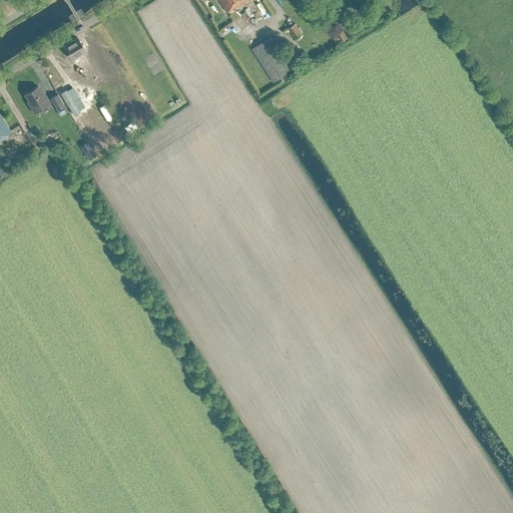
[(219,0),(227,11),(234,7),(234,8),(246,0),(219,0)]
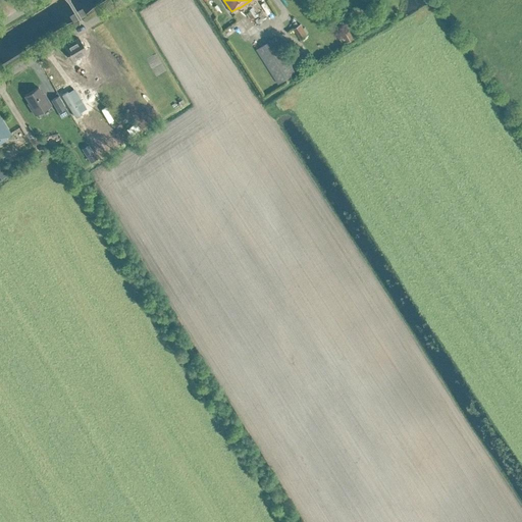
[(302,40),(309,35),(302,23),(294,29),(302,40)]
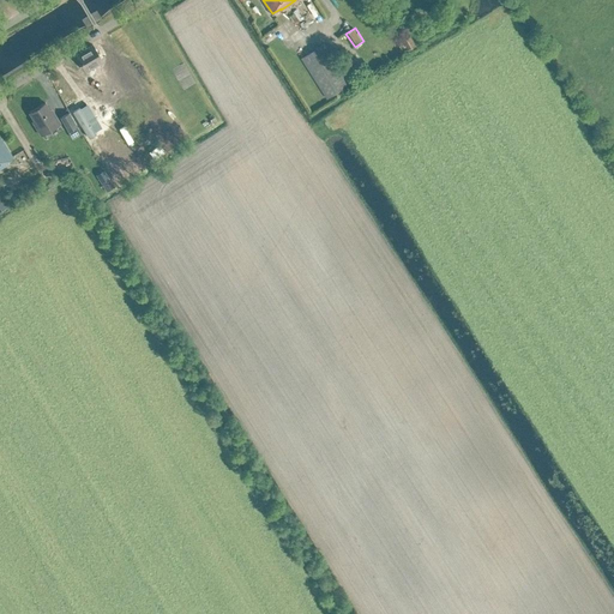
[(416,44),(410,35),(403,40),(408,48),(416,44)]
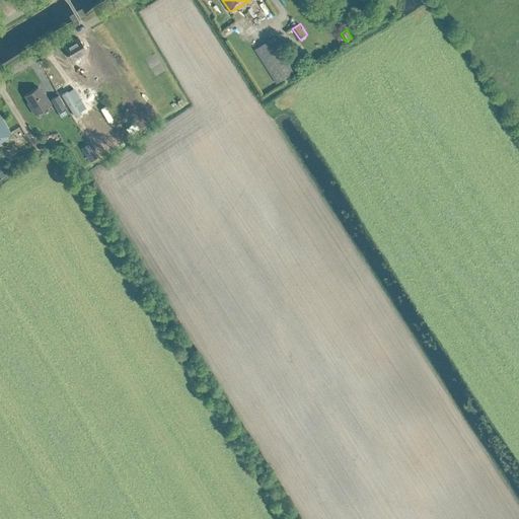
[(277,83),(295,71),(273,36),(255,49),(277,83)]
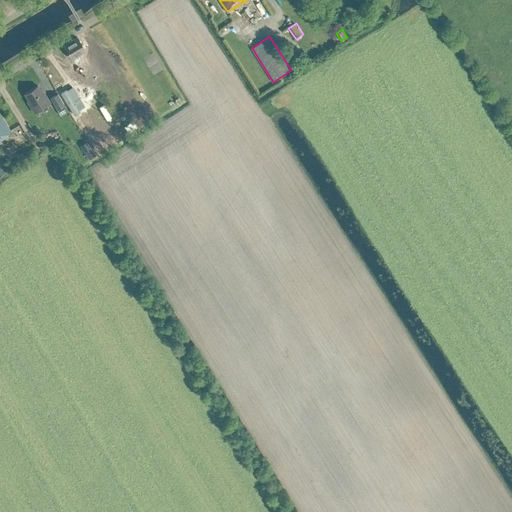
[(83,47),(76,37),(63,45),(67,51),(59,56),(62,62),(63,61),(69,71),(71,70),(70,68),(86,59),(87,60),(95,55),(88,44),(83,47)]
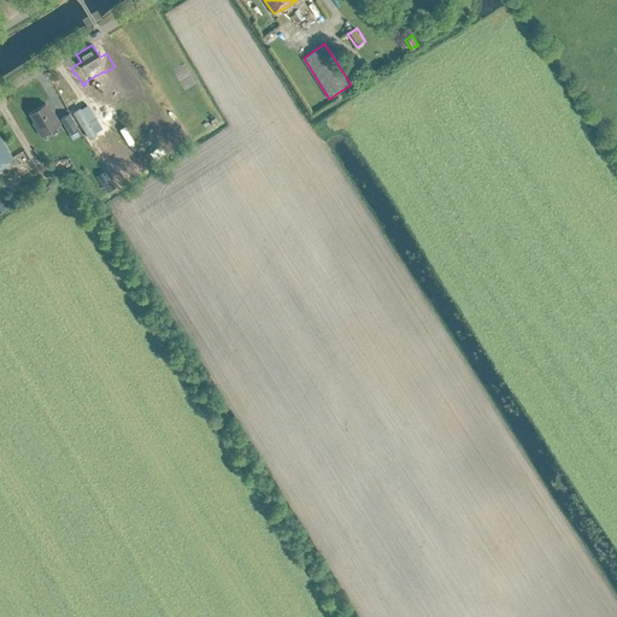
[(110,71),(101,76),(112,97),(128,87),(124,80),(117,84),(110,71)]
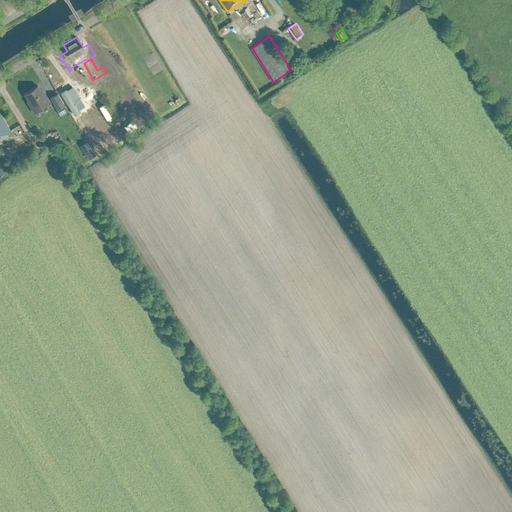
[(43,95),(37,85),(24,93),(28,100),(26,101),(34,112),(50,102),(45,94),(43,95)]
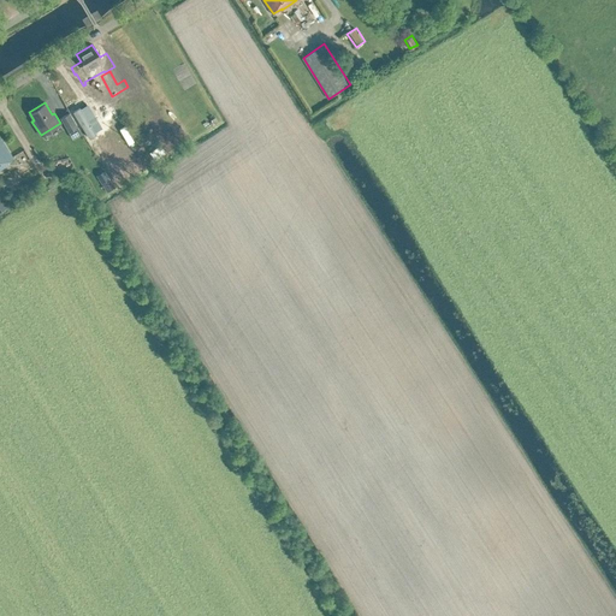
[(77,128),(71,113),(70,112),(60,117),(69,132),(72,138),(81,134),(77,128)]
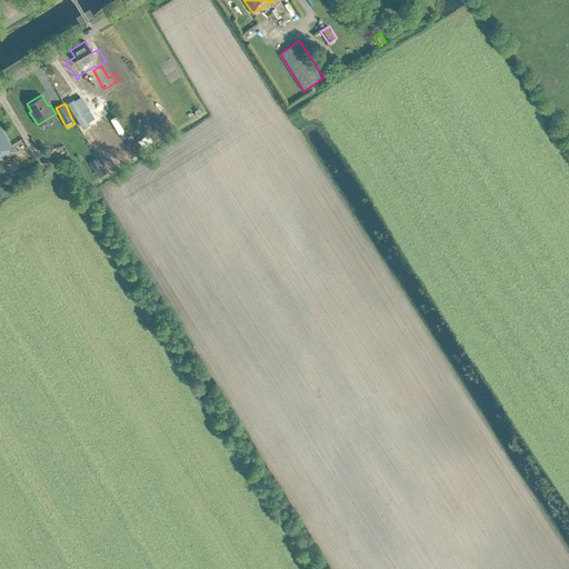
[(0,156),(6,152),(6,151),(12,146),(0,127),(0,156)]
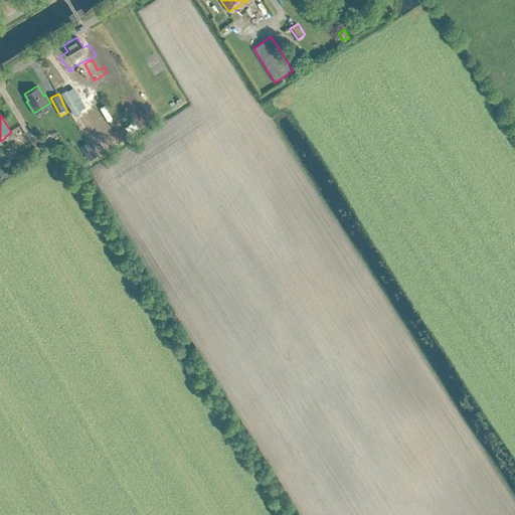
[(132,123),(127,126),(131,132),(137,129),(132,123)]
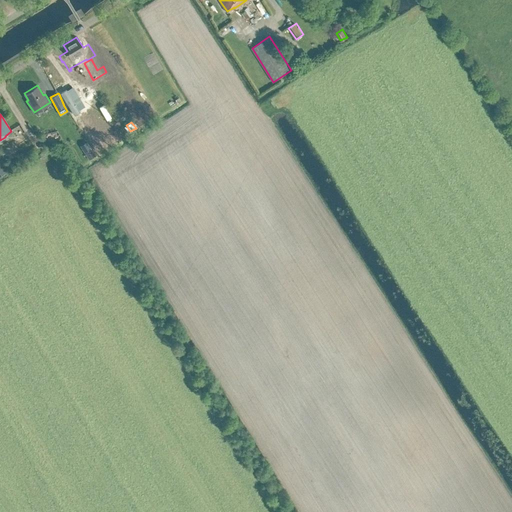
[(90,148),(86,141),(79,146),(84,152),(90,148)]
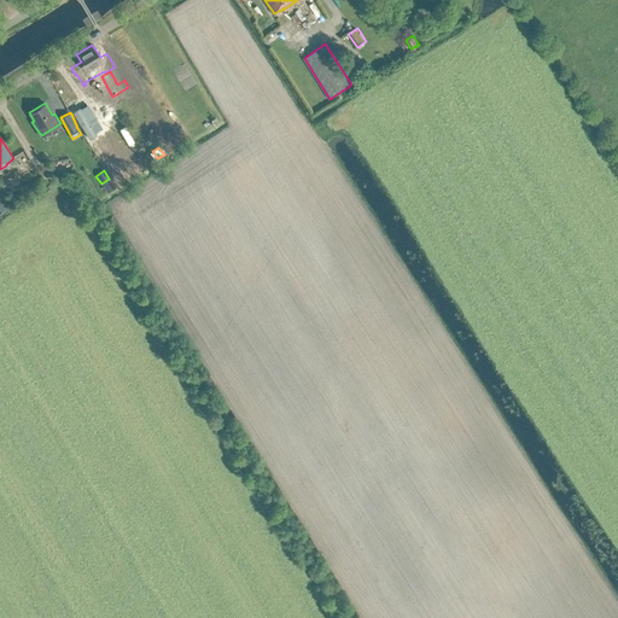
[(101,185),(106,192),(115,187),(110,180),(101,185)]
